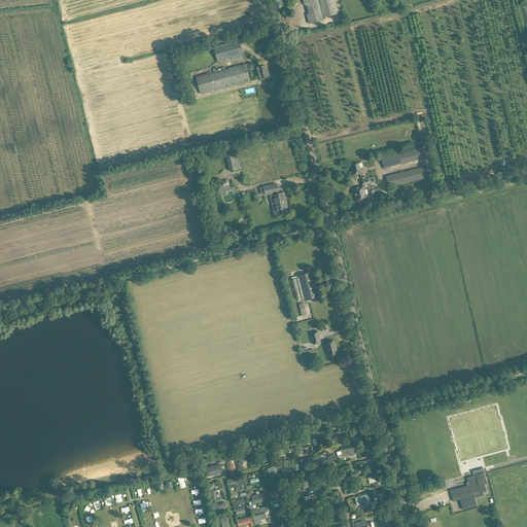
[(303,0),(305,5),(307,5),(309,13),(307,14),(309,24),(314,22),(323,20),(323,18),(338,13),(334,0),(303,0)]
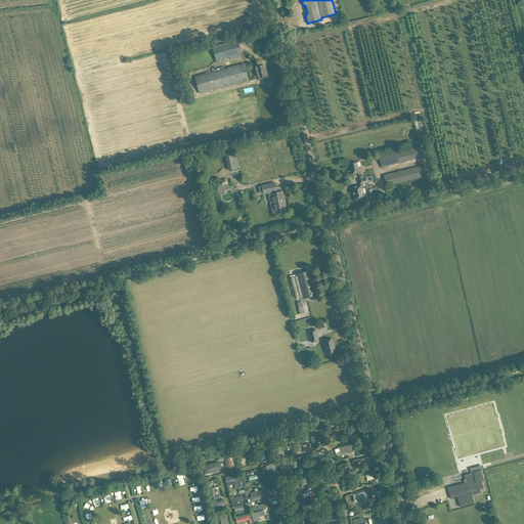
[(216,61),(221,59),(242,54),(237,40),(212,46),(216,61)]
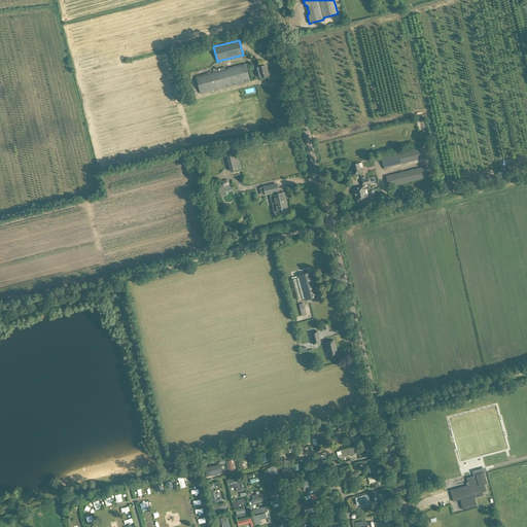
[(260,78),(264,77),(269,75),(268,71),(267,71),(265,65),(262,66),(261,62),(255,64),(257,71),(258,70),(260,78)]
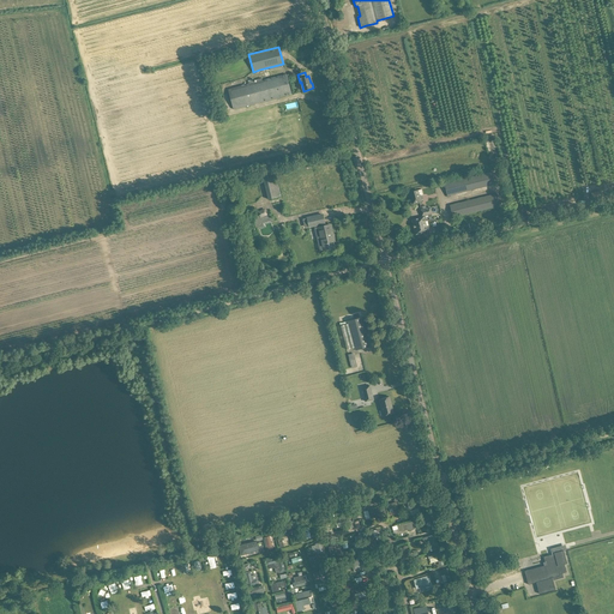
[(234,88),(228,89),(229,92),(233,107),(234,109),(239,108),(292,94),(288,80),(287,74),(263,80),(254,82),(254,79),(248,80),(250,84),(234,88)]
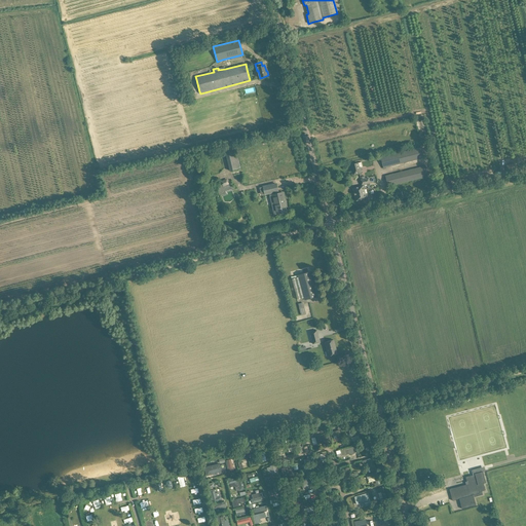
[(421,147),(380,157),(383,167),(423,157),(421,147)]
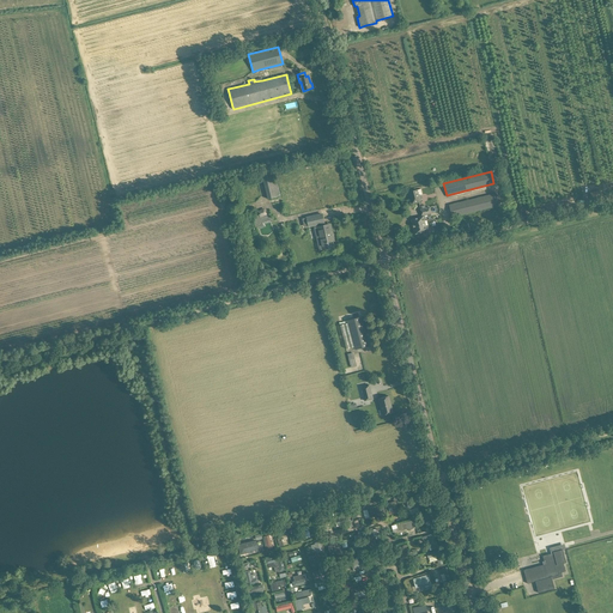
[(262,176),(265,183),(268,199),(280,196),(275,173),(262,176)]
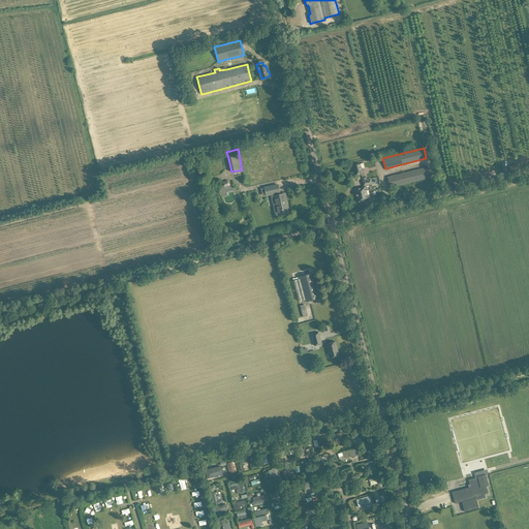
[(355,176),(361,175),(364,174),(363,168),(365,167),(363,163),(353,165),(355,176)]
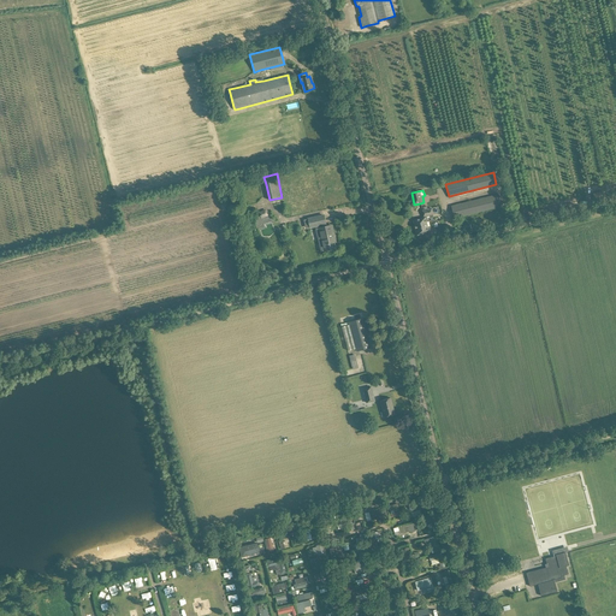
[(498,194),(451,206),(454,218),(502,206),(498,194)]
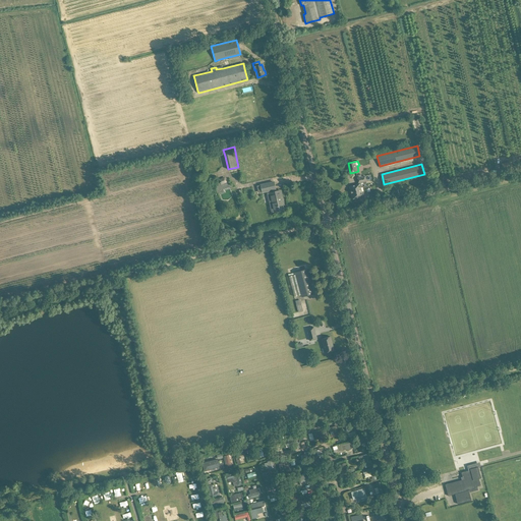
[(269,183),(261,185),(263,192),(267,191),(267,193),(268,196),(268,199),(271,198),(274,213),(275,212),(278,212),(282,211),(284,210),(281,200),(283,200),(282,196),(281,190),(278,190),(275,191),(275,189),(276,189),(274,182),(269,183)]
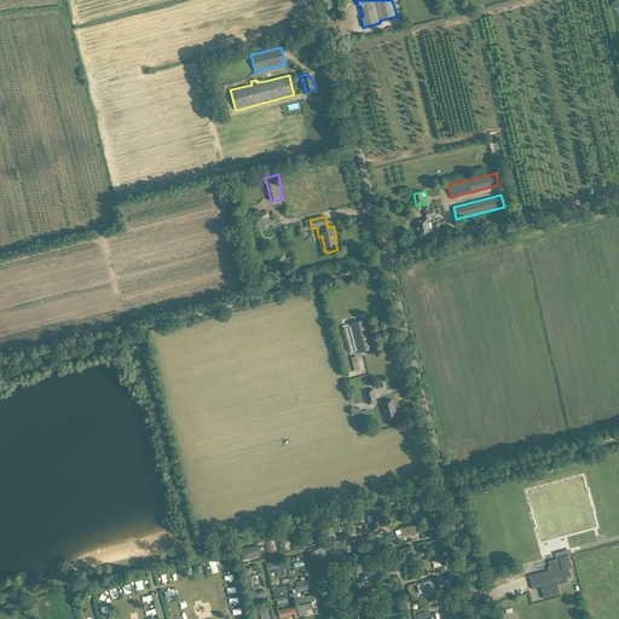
[(420,237),(424,235),(431,233),(427,219),(415,221),(417,227),(417,229),(417,230),(420,237)]
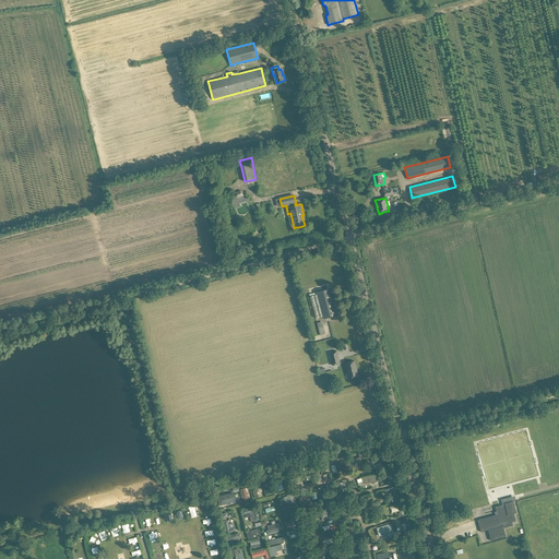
[(324,290),(317,293),(318,295),(310,297),(316,318),(323,317),(323,319),(336,316),(330,288),(324,290)]
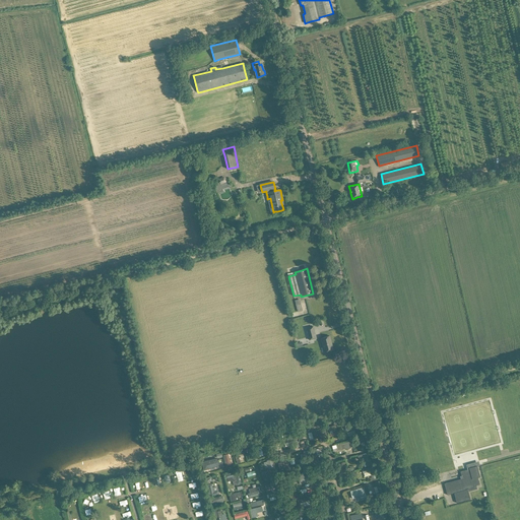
[(313,327),(306,328),(309,339),(316,338),(313,327)]
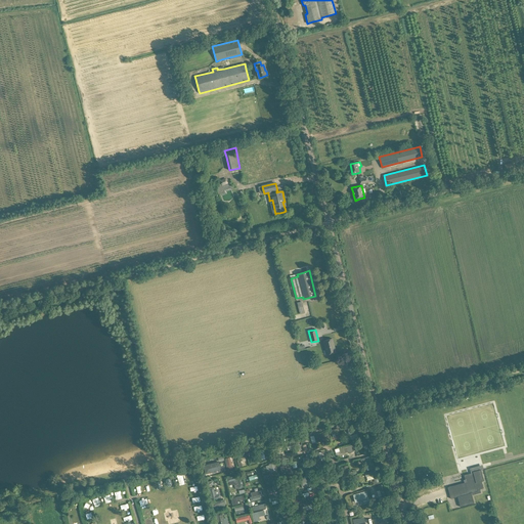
[(328,355),(331,354),(336,352),(332,339),(323,341),(328,355)]
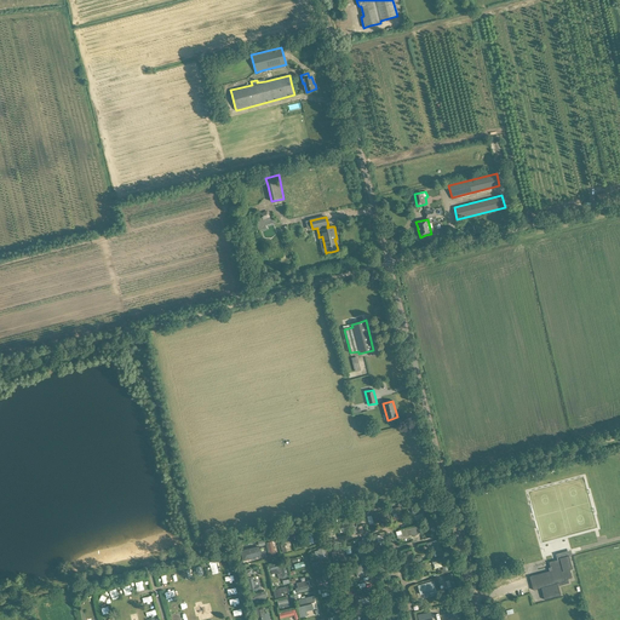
[(423,514),(430,511),(428,501),(412,505),(414,516),(423,514)]
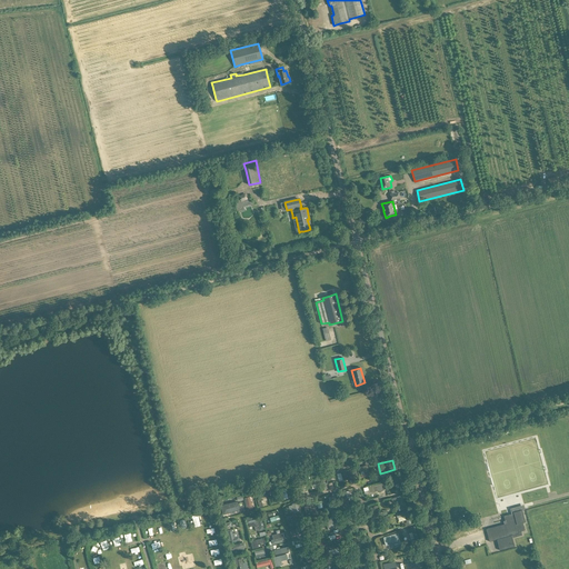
[(366,477),(370,475),(368,465),(366,465),(359,467),(360,471),(362,477),(366,477)]
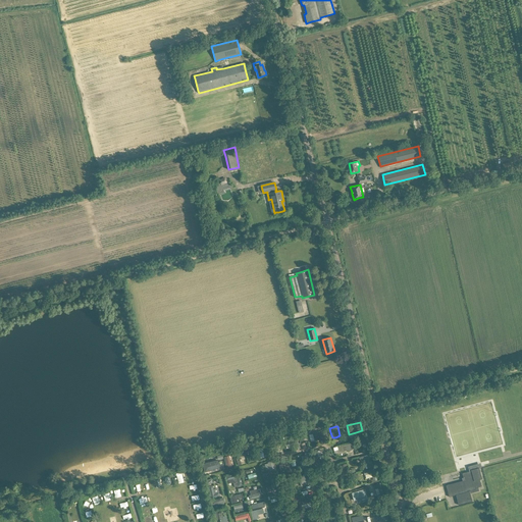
[(315,440),(328,436),(326,429),(313,432),(313,433),(314,439),(315,440)]
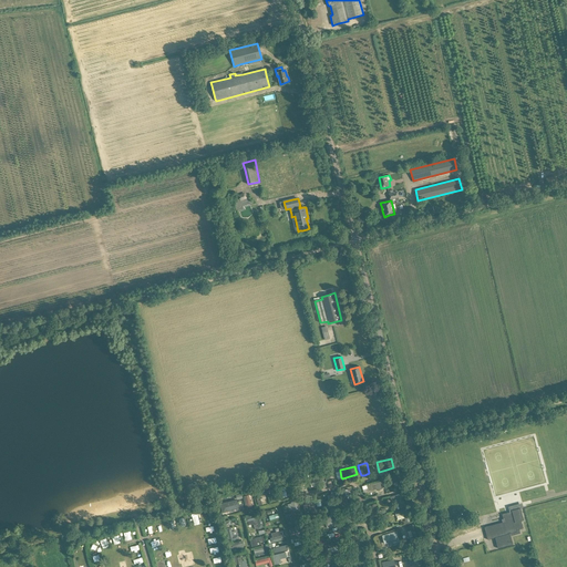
[(317,481),(323,480),(322,475),(309,478),(310,483),(311,486),(317,485),(317,483),(317,481)]
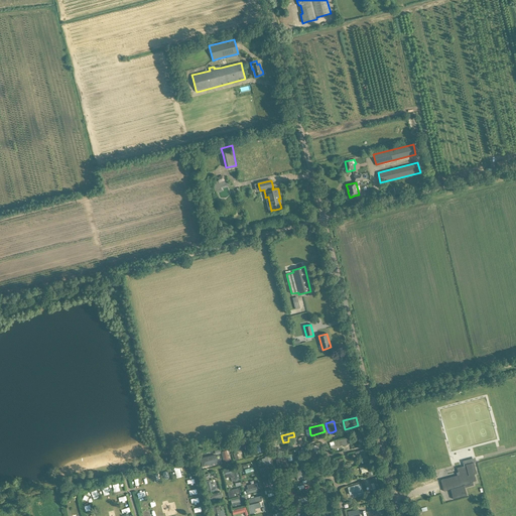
[(366,443),(364,433),(358,435),(359,439),(361,438),(363,444),(366,443)]
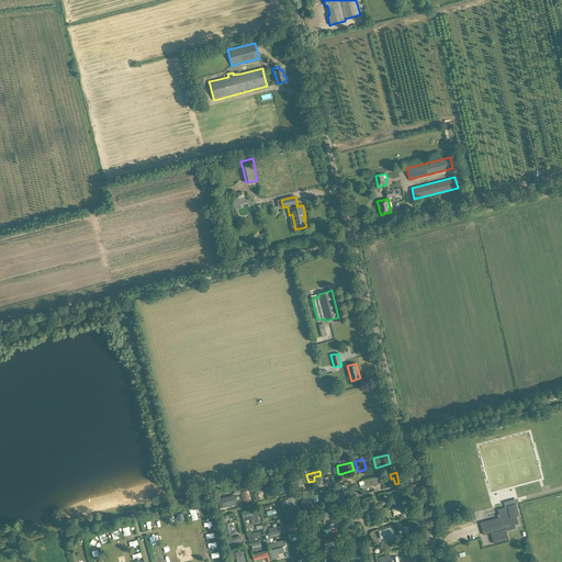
[(378,480),(379,479),(378,476),(359,482),(360,487),(366,486),(379,483),(378,480)]
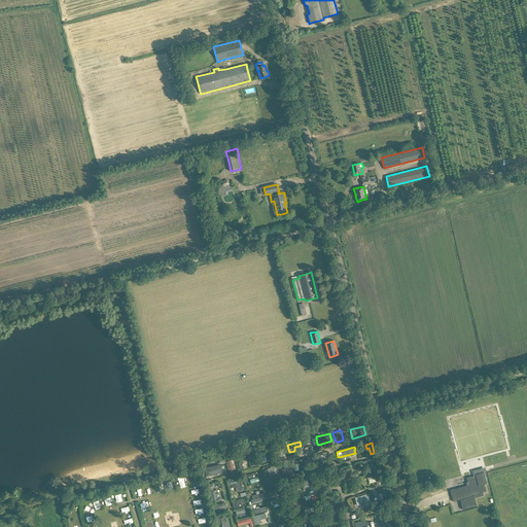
[(236,455),(236,456),(237,460),(238,459),(240,470),(244,469),(241,458),(243,458),(242,454),(236,455)]
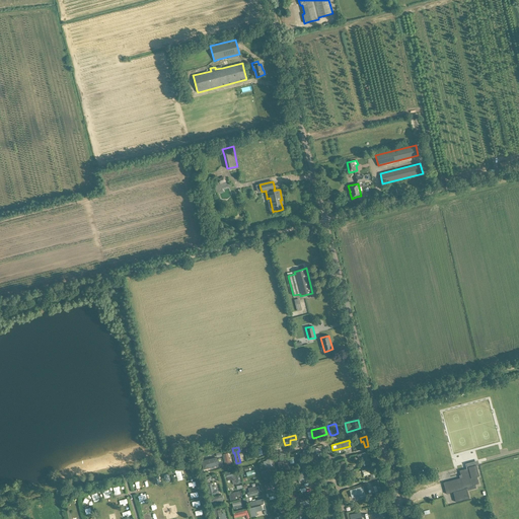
[(316,454),(315,448),(307,450),(311,465),(318,463),(316,454)]
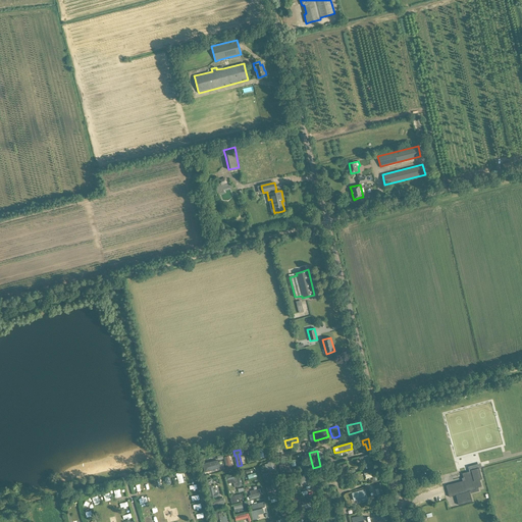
[(372,461),(371,461),(369,454),(359,457),(360,461),(363,460),(365,459),(368,468),(374,466),(372,461)]
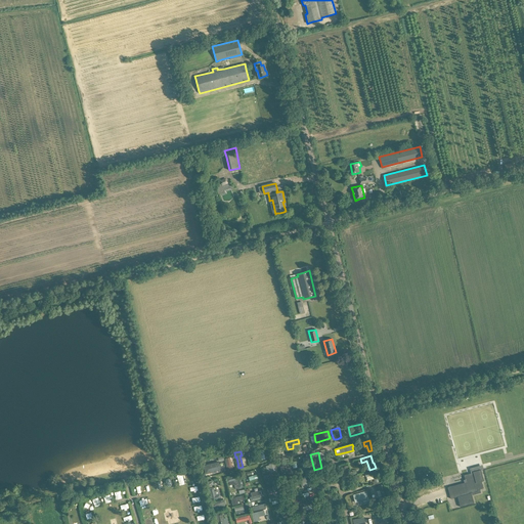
[(220,463),(219,463),(218,462),(204,465),(206,474),(214,471),(214,472),(217,472),(216,471),(218,470),(218,471),(220,471),(220,470),(221,470),(220,468),(221,468),(220,463)]
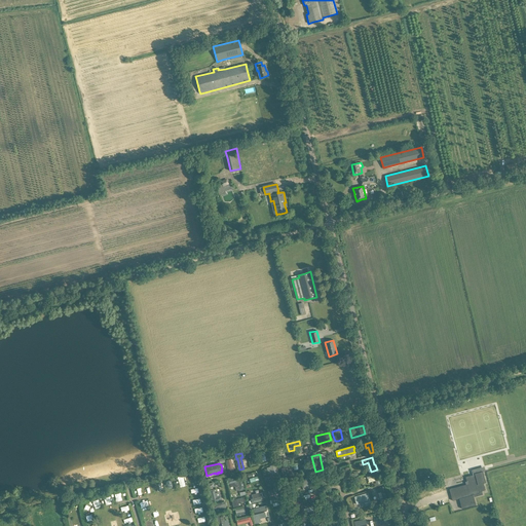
[(270,466),(267,467),(268,474),(271,473),(272,475),(278,473),(275,464),(269,465),(270,466)]
